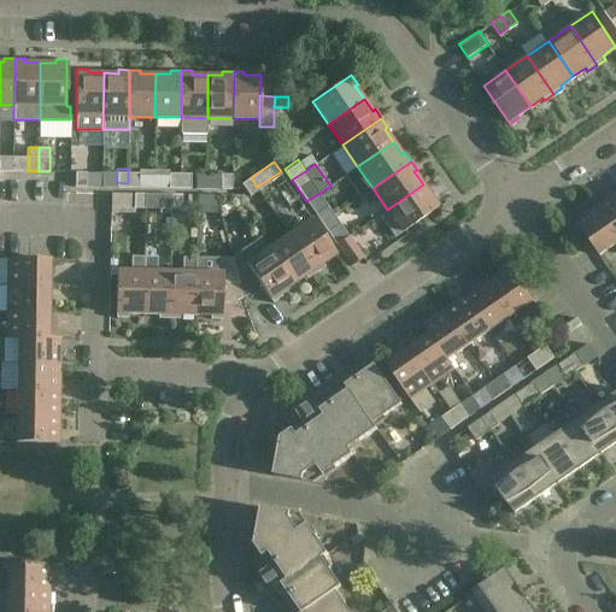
[(139,169),(128,169),(128,183),(139,183),(139,169)]
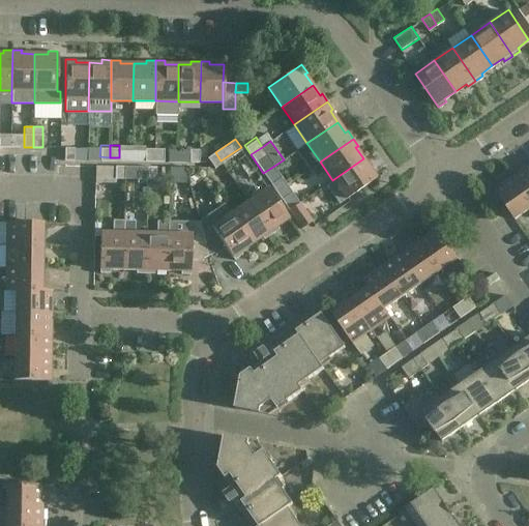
[(154,157),(154,146),(145,145),(145,157),(154,157)]
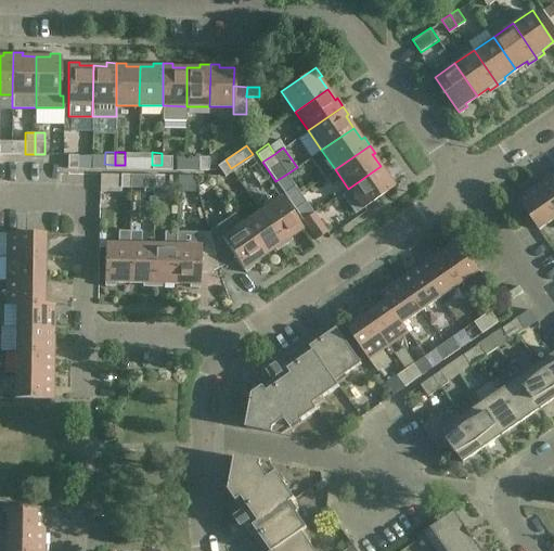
[(171,153),(162,153),(162,165),(171,165),(171,153)]
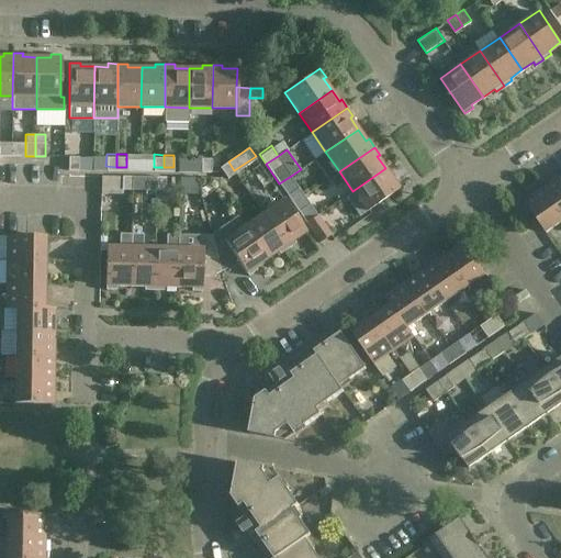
[(68,156),(68,169),(78,170),(78,156),(68,156)]
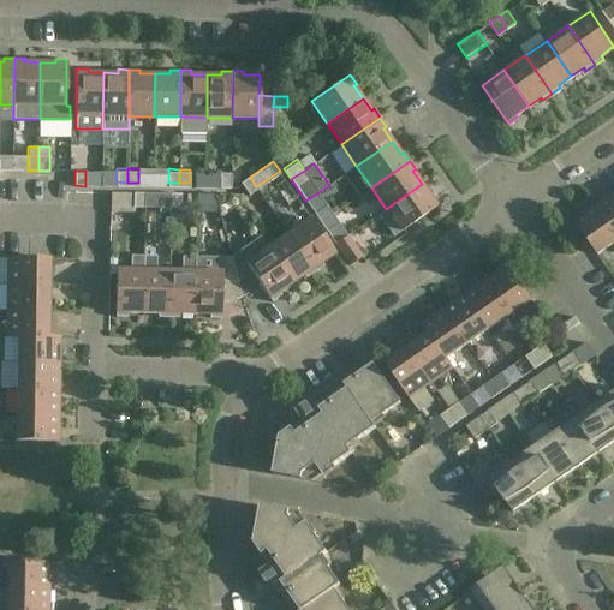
[(220,171),(220,184),(231,184),(232,171),(220,171)]
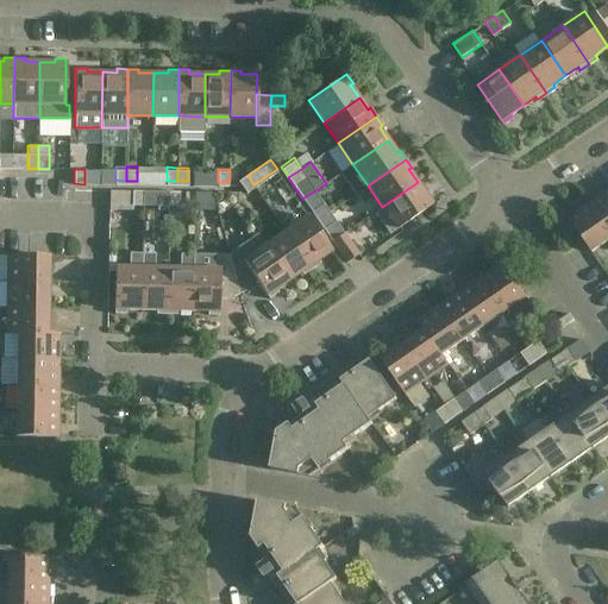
[(254,184),(248,175),(239,181),(245,190),(254,184)]
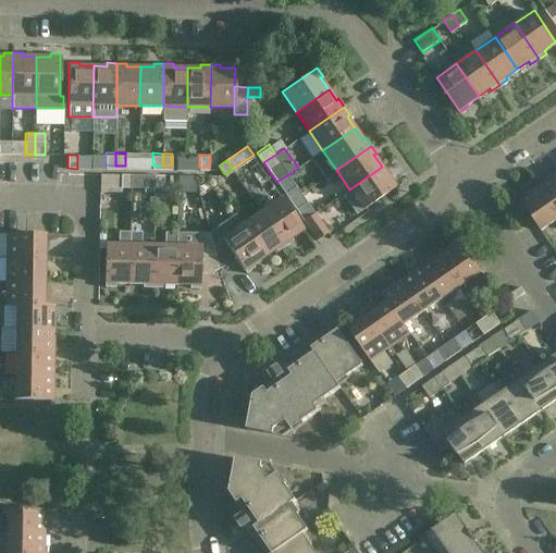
[(390,177),(382,167),(349,189),(363,209),(398,184),(392,176),(390,177)]
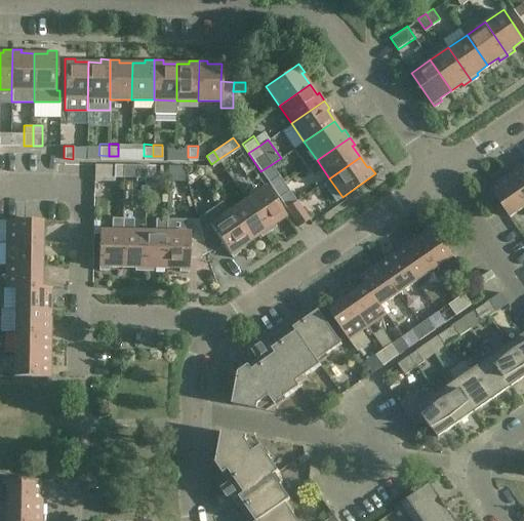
[(523,162),(509,173),(523,195),(523,162)]
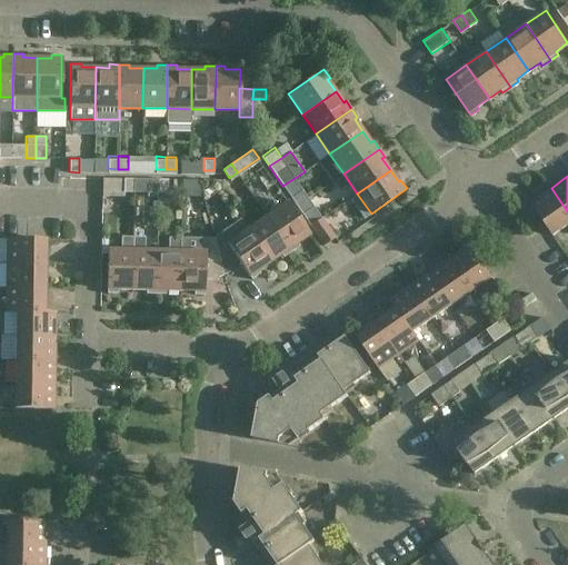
[(133,191),(133,178),(102,178),(102,190),(133,191)]
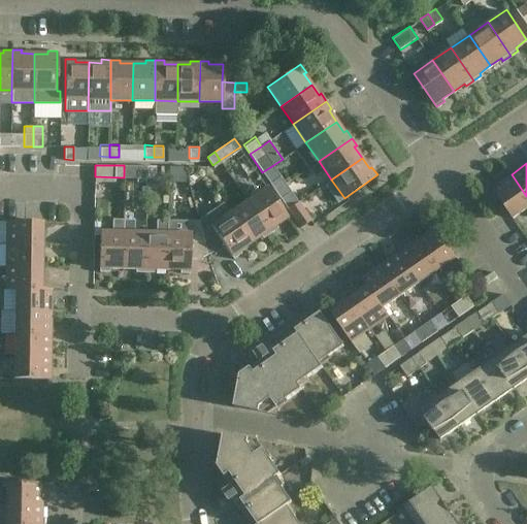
[(146,165),(124,165),(124,177),(146,177),(146,165)]
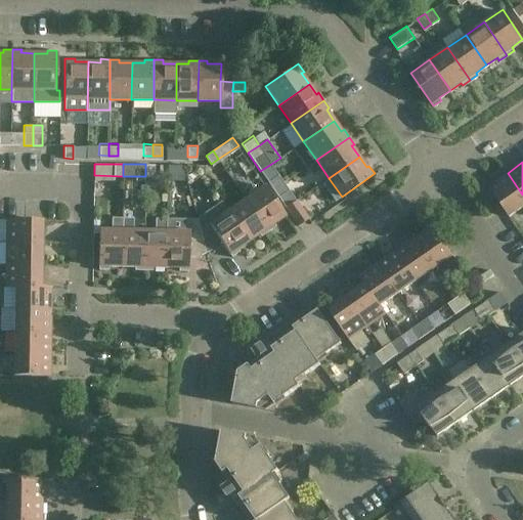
[(154,164),(145,164),(145,176),(154,177),(154,164)]
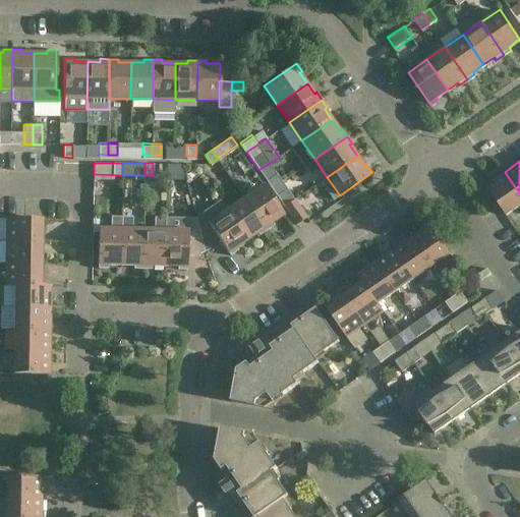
[(270,163),(258,170),(271,188),(282,180),(270,163)]
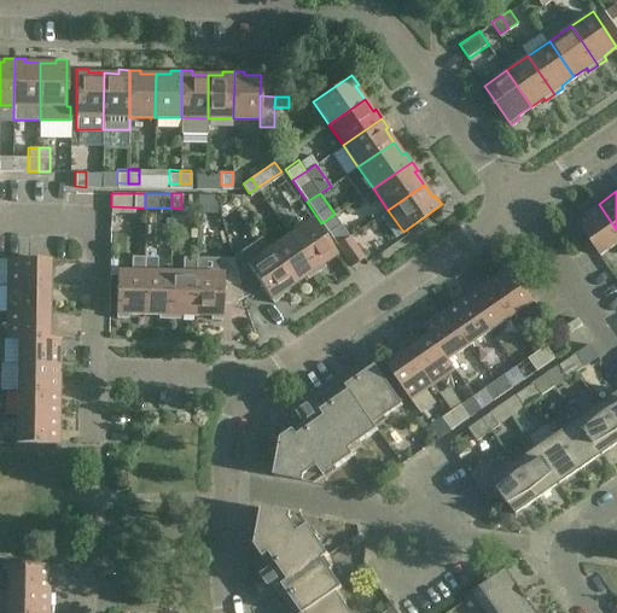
[(616,243),(616,229),(599,204),(576,220),(600,255),(616,243)]
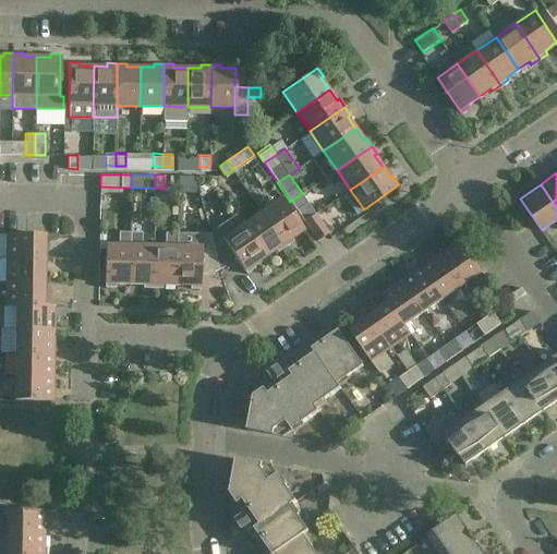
[(316,213),(302,193),(290,202),(304,221),(316,213)]
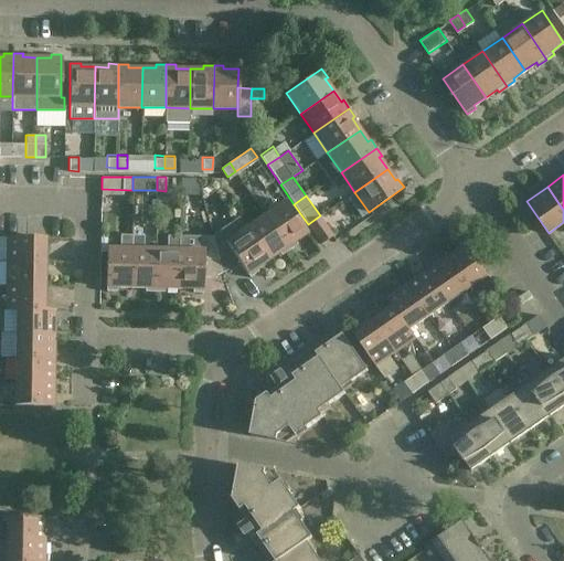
[(285,200),(265,213),(289,250),(297,244),(296,241),(307,233),(285,200)]
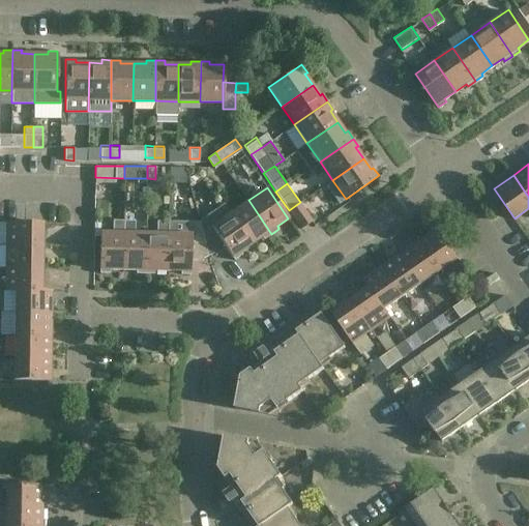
[(248,200),(230,213),(251,243),(262,236),(263,239),(271,234),(248,200)]
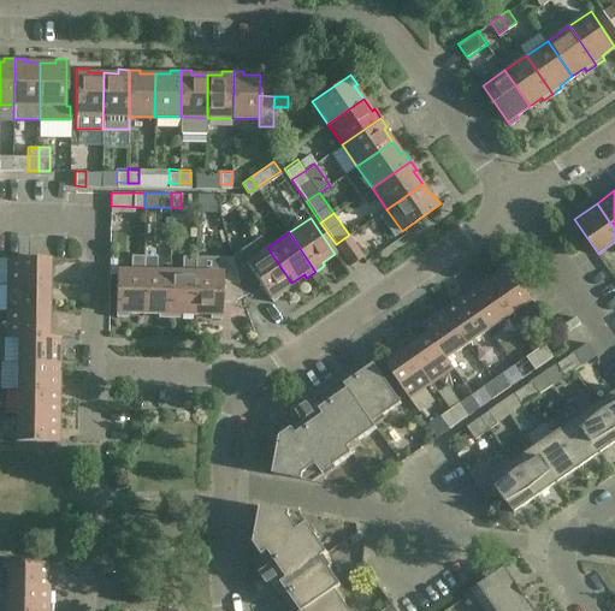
[(364,256),(349,235),(336,244),(350,266),(364,256)]
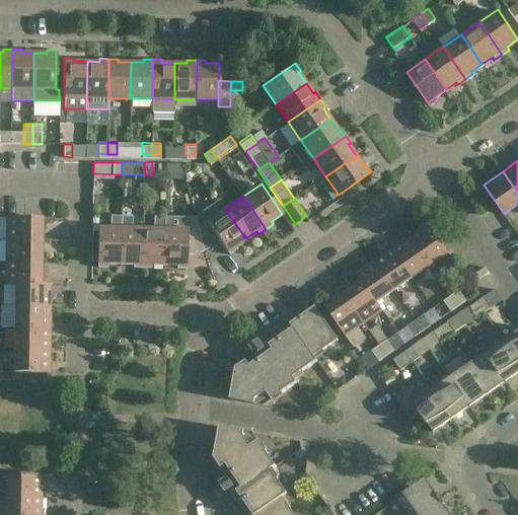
[(205,218),(197,223),(204,249),(210,247),(211,249),(221,242),(229,254),(237,248),(235,246),(245,238),(225,209),(207,221),(205,218)]
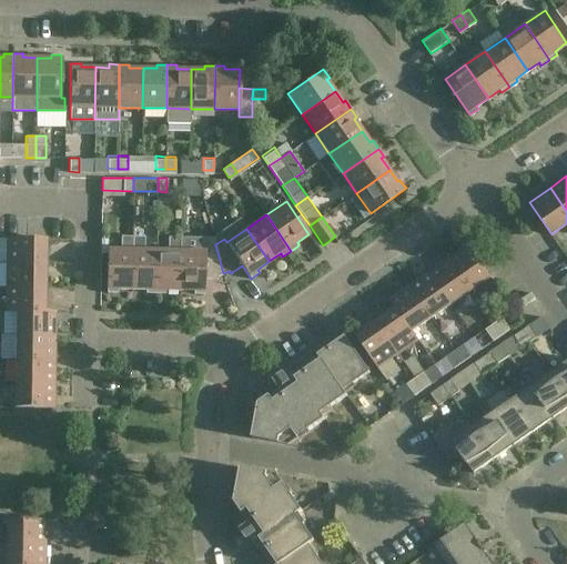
[(131,289),(132,232),(121,232),(120,249),(108,249),(107,292),(117,292),(117,289),(131,289)]
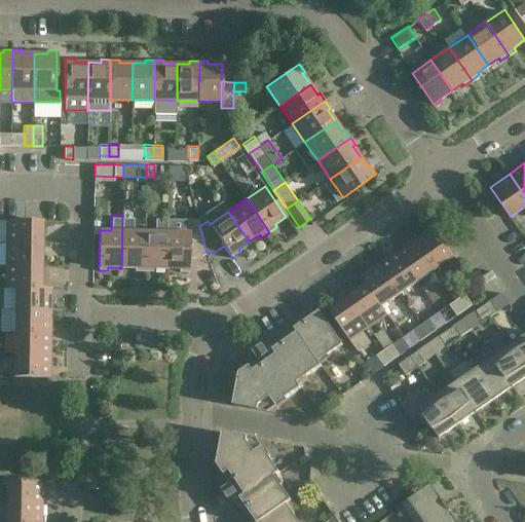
[(134,216),(122,215),(121,267),(135,268),(135,271),(144,271),(145,231),(133,231),(134,216)]
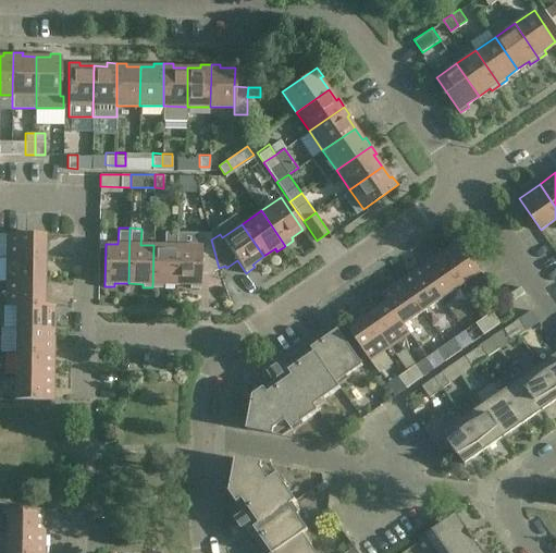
[(176,245),(176,284),(189,284),(189,289),(200,289),(200,273),(213,273),(213,271),(219,268),(211,240),(208,230),(200,230),(200,246),(176,245)]
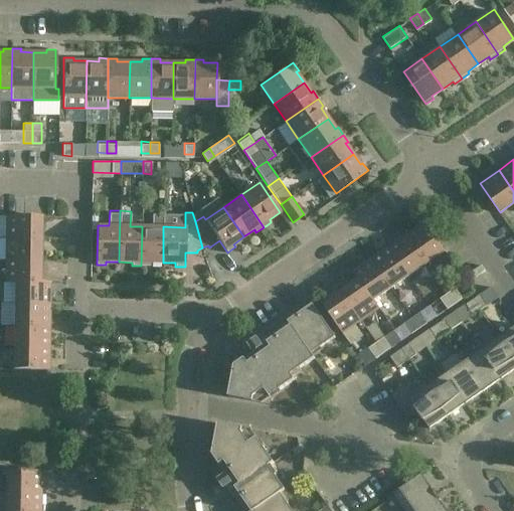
[(163,263),(163,226),(164,214),(152,214),(152,226),(142,226),(141,266),(150,266),(150,263),(163,263)]
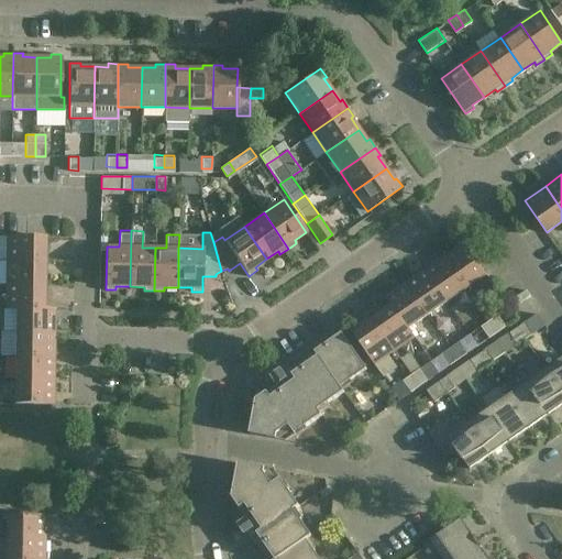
[(7,236),(7,259),(45,259),(45,237),(7,236)]
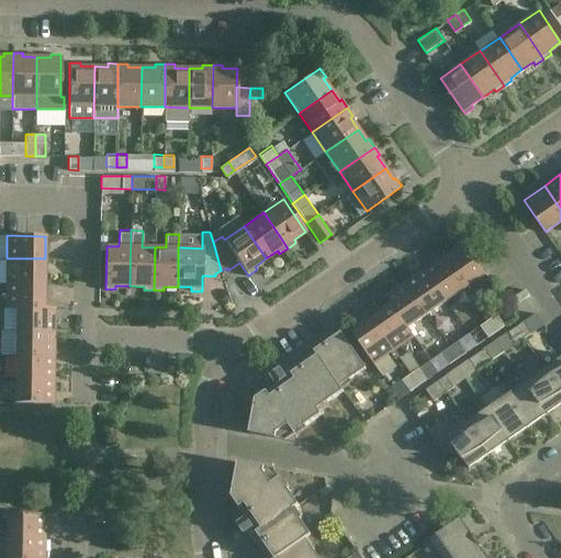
[(464,242),(446,254),(468,286),(486,272),(464,242)]
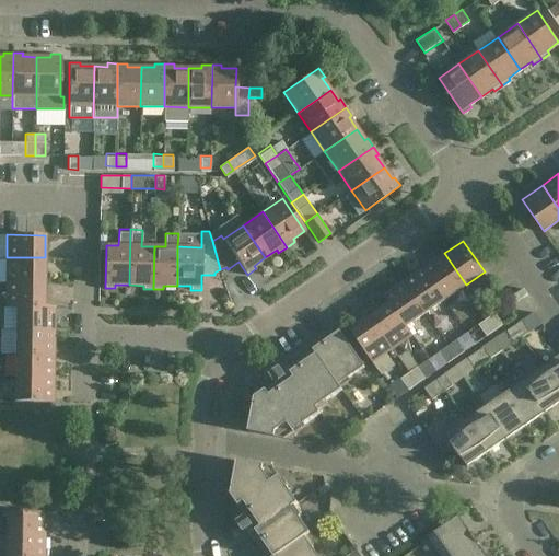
[(466,285),(444,253),(424,266),(446,299),(466,285)]
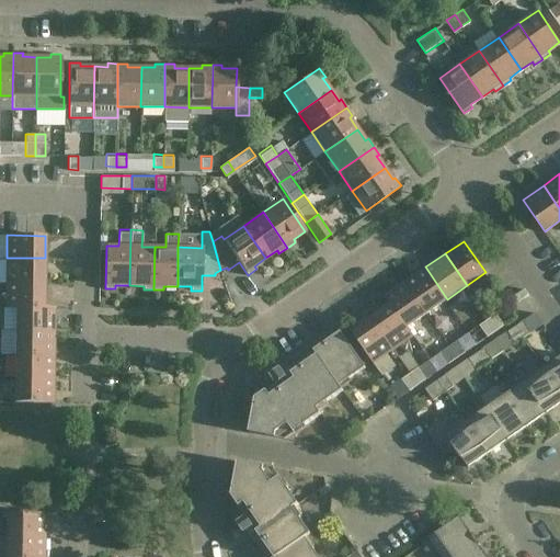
[(7,258),(6,280),(45,281),(45,258),(7,258)]
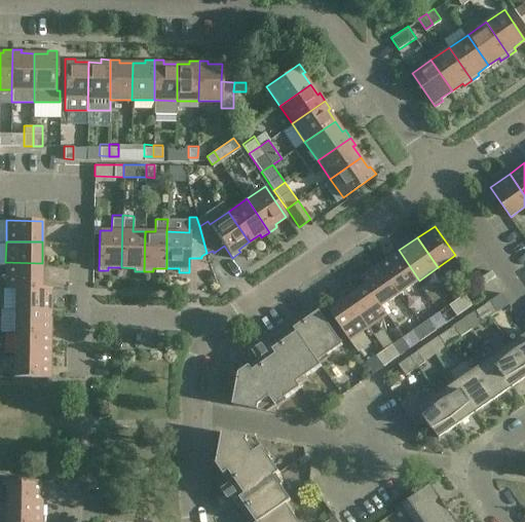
[(419,281),(399,250),(381,263),(401,293),(419,281)]
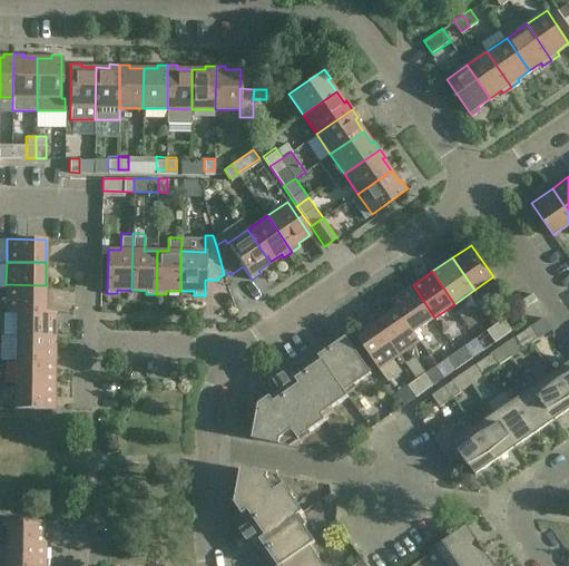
[(46,285),(6,284),(6,312),(16,312),(45,313),(46,285)]
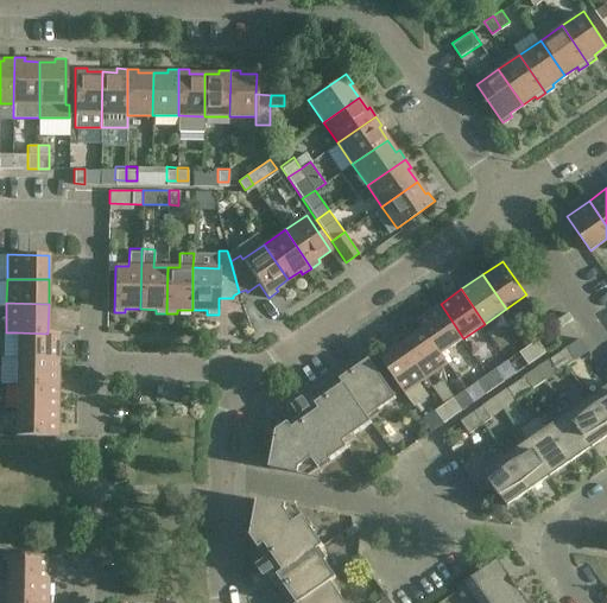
[(463,338),(441,304),(419,318),(425,328),(442,353),(463,338)]
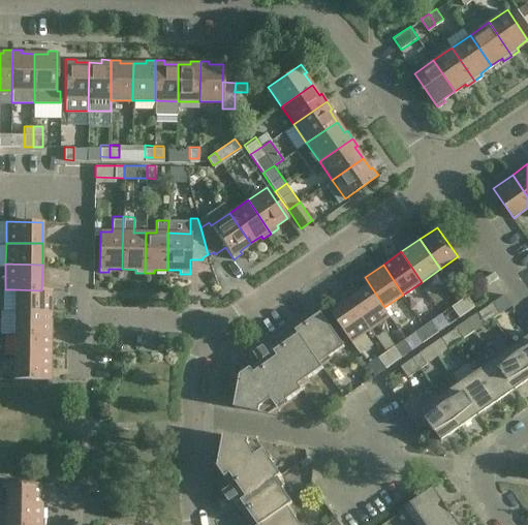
[(384,307),(370,285),(351,298),(372,328),(391,315),(384,307)]
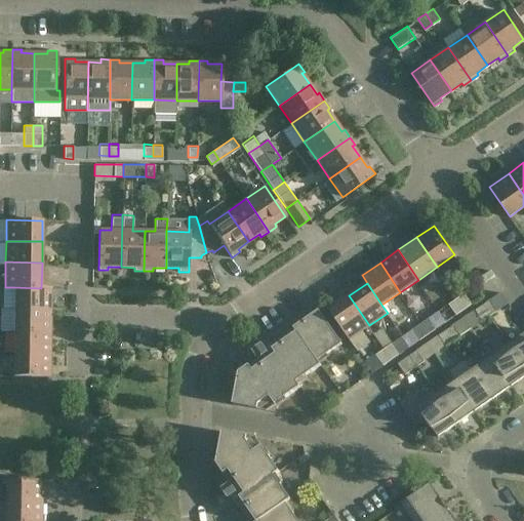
[(51,288),(41,288),(14,287),(14,308),(50,309),(51,288)]
